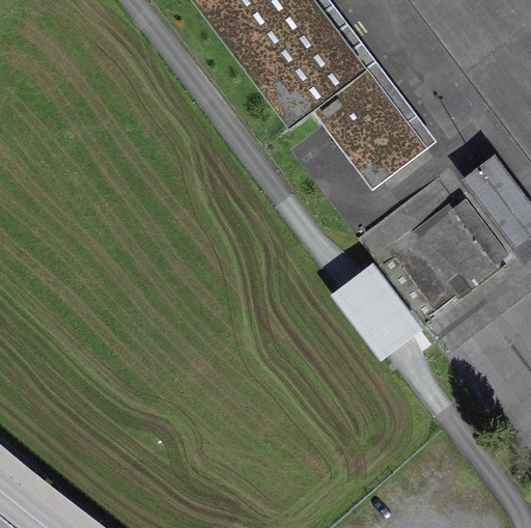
[(191,0),(290,131),(313,111),(373,189),(426,145),(315,0),(191,0)]
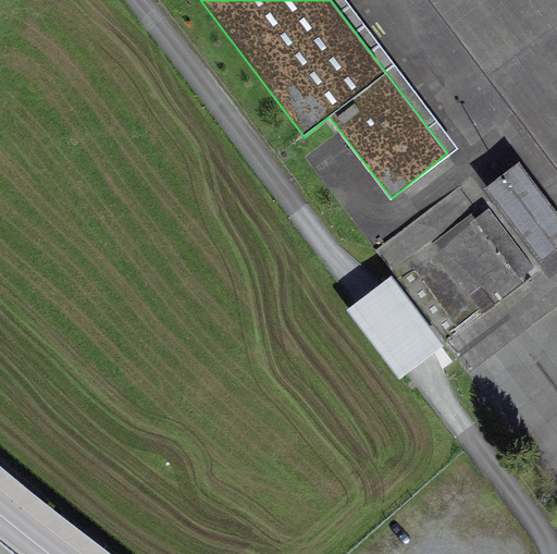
[(331,0),(447,152),(457,147),(347,0),(331,0)]
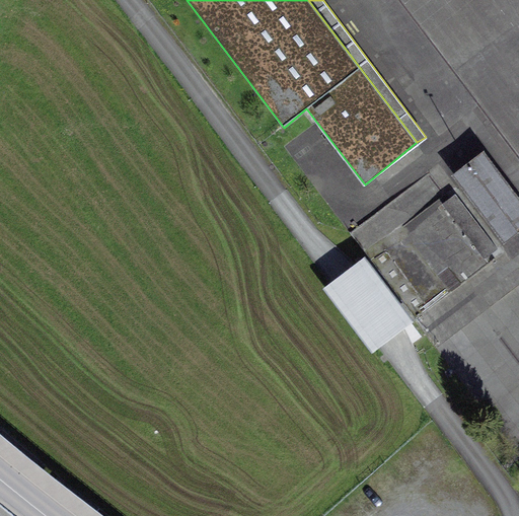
[(518,199),(484,151),(451,174),(505,240),(518,230),(518,199)]
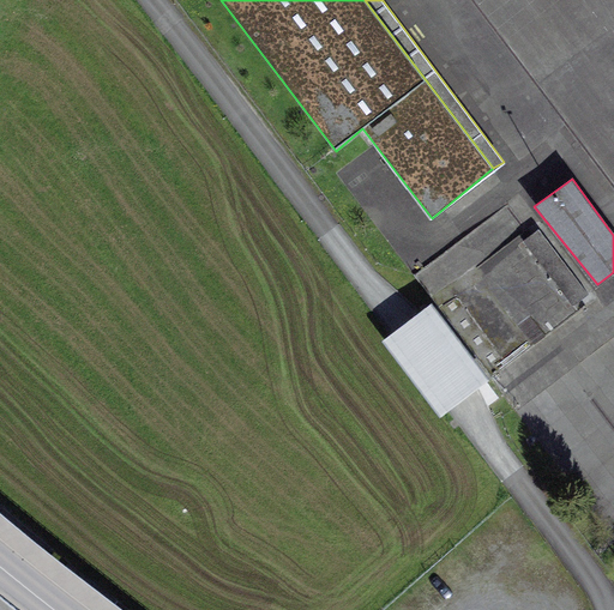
[(540,228),(523,239),(572,302),(589,293),(540,228)]
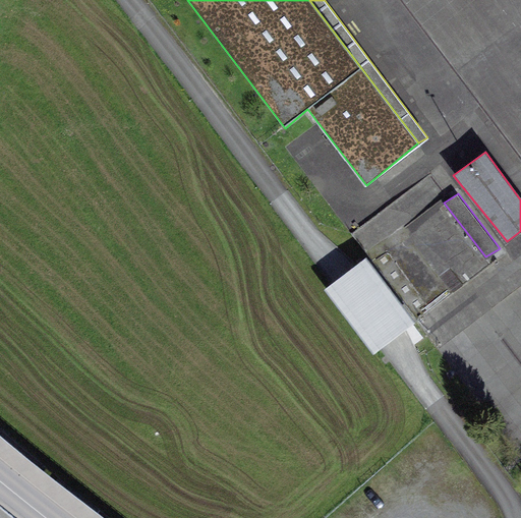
[(345,273),(324,289),(374,353),(396,337),(416,322),(366,256),(345,273)]
